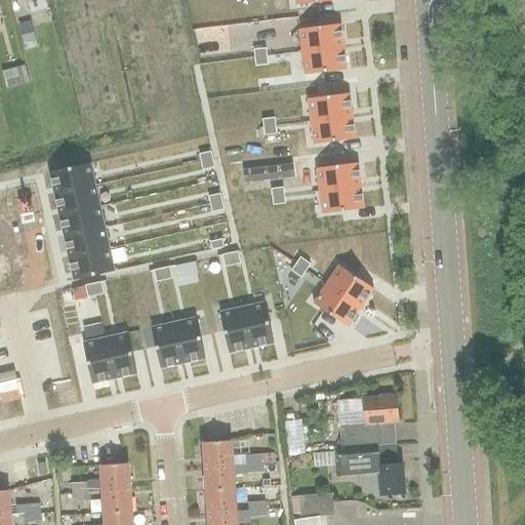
[(26,0),(28,2),(31,12),(48,8),(45,0),(26,0)]
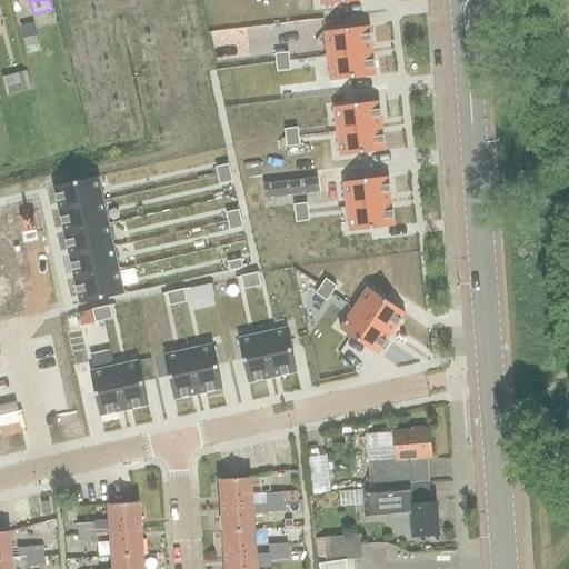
[(33,23),(21,27),(26,46),(39,42),(33,23)]
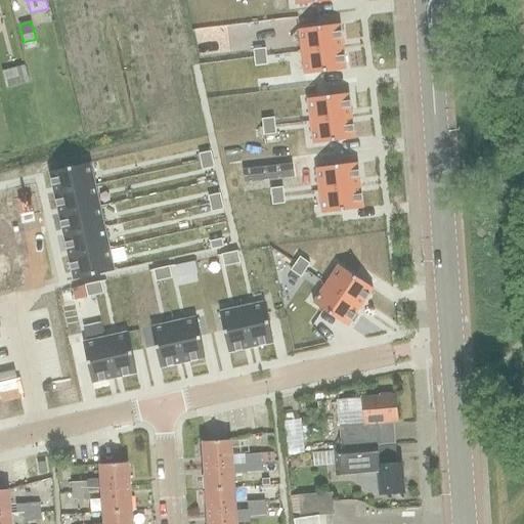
[(341,25),(300,30),(302,52),(344,47),(341,25)]
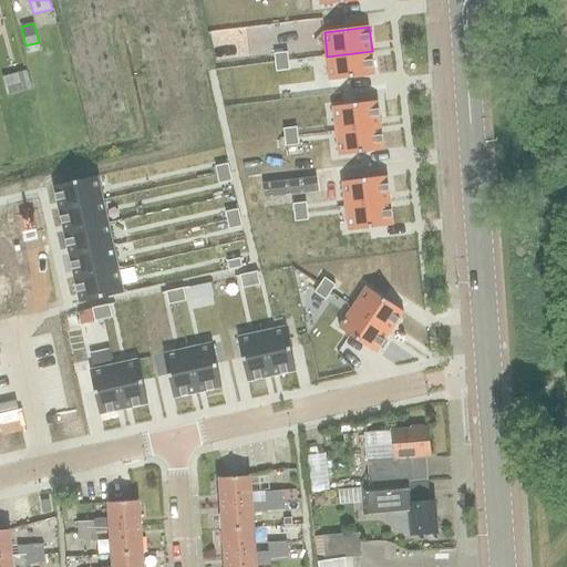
[(372,51),(327,57),(330,81),(375,75),(372,51)]
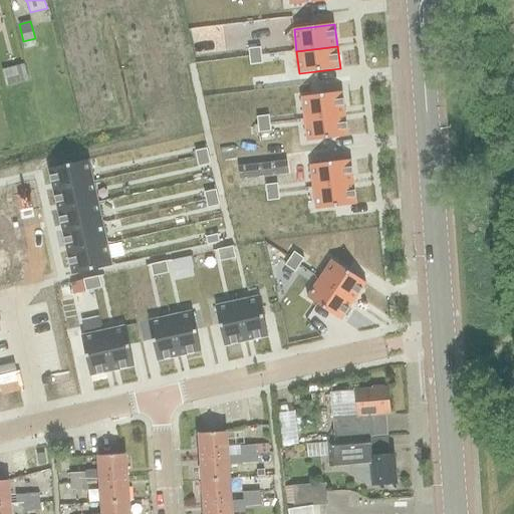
[(261,47),(249,49),(250,57),(262,55),(261,47)]
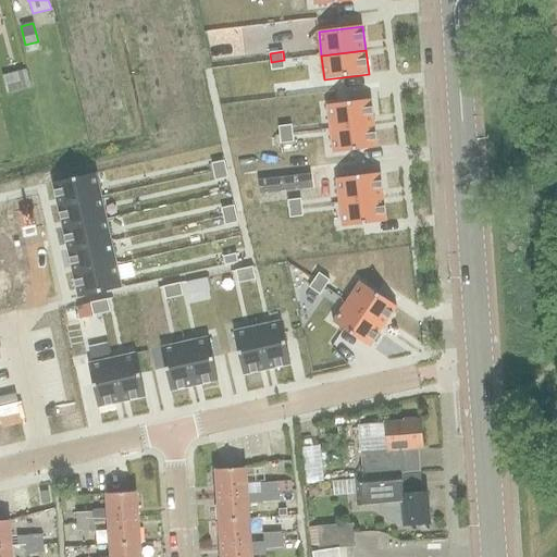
[(284,60),(271,62),(272,71),(285,69),(284,60)]
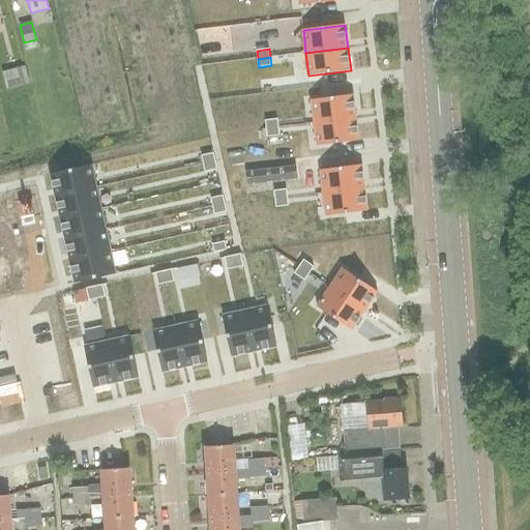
[(26,68),(3,75),(7,90),(30,85),(26,68)]
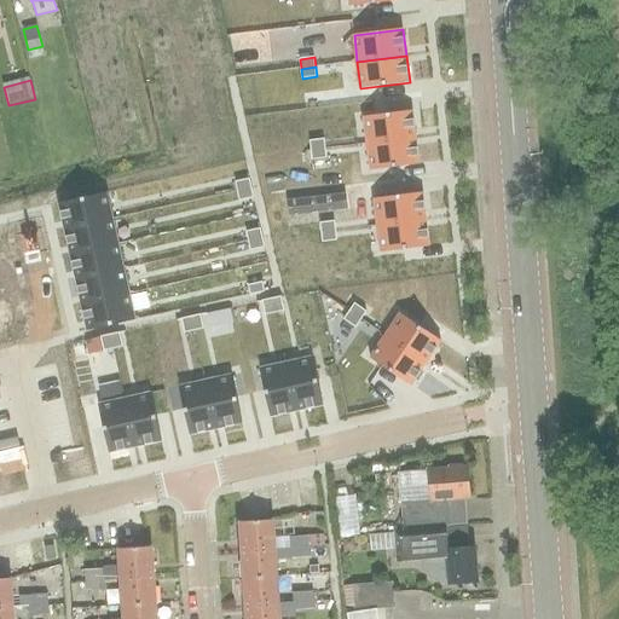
[(300,106),(352,104),(351,84),(299,87),(300,106)]
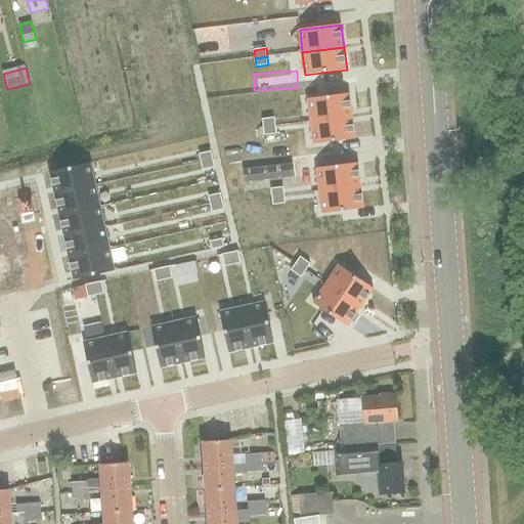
[(349,93),(308,99),(311,122),(352,117),(349,93)]
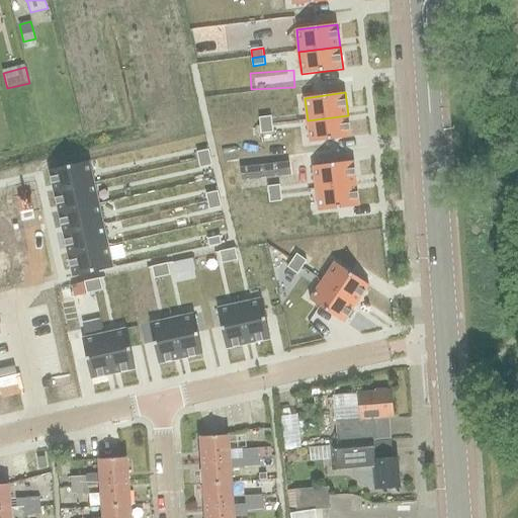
[(348,115),(308,120),(311,143),(351,138),(348,115)]
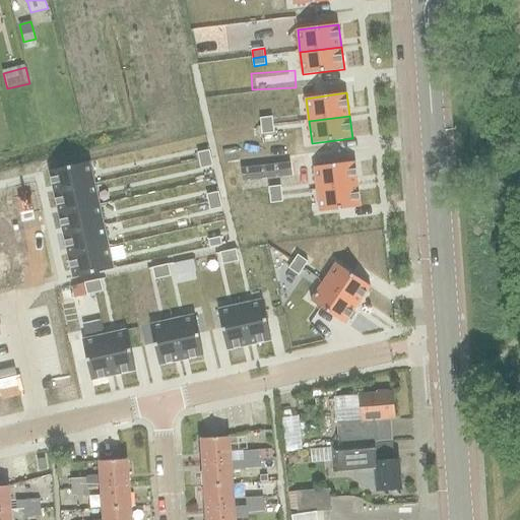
[(272,117),(261,118),(262,127),(273,125),(272,117)]
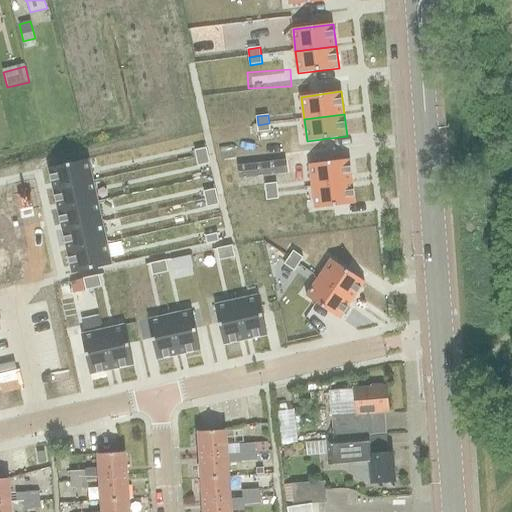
[(269,123),(258,125),(259,132),(270,131),(269,123)]
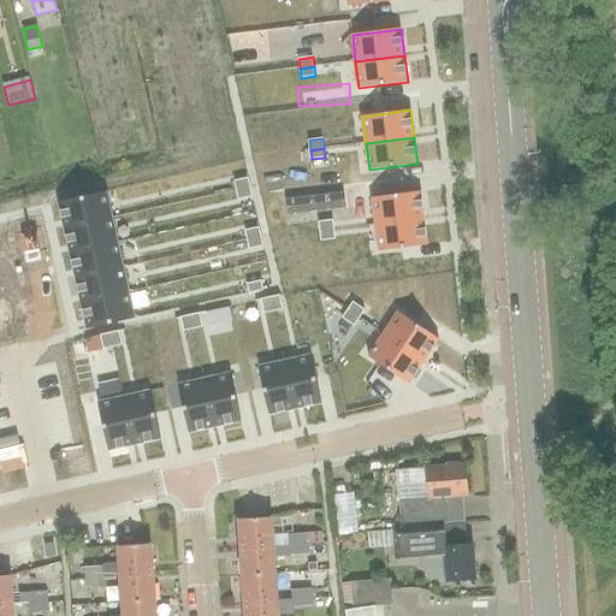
[(248,178),(235,181),(237,190),(250,188),(248,178)]
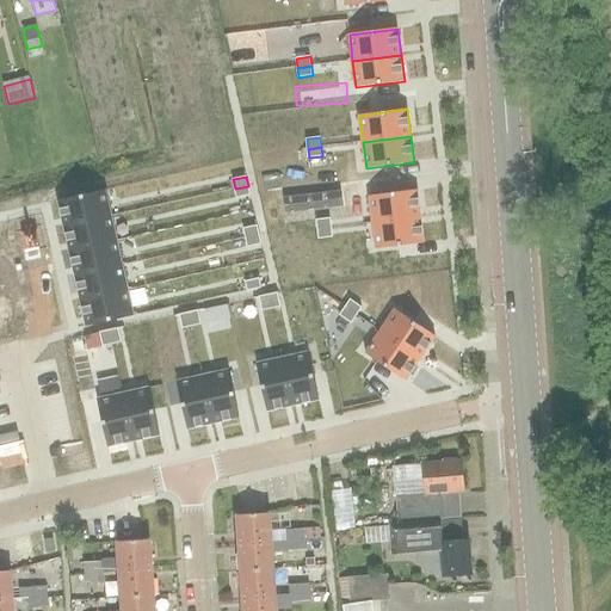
[(251,196),(248,186),(235,189),(236,198),(251,196)]
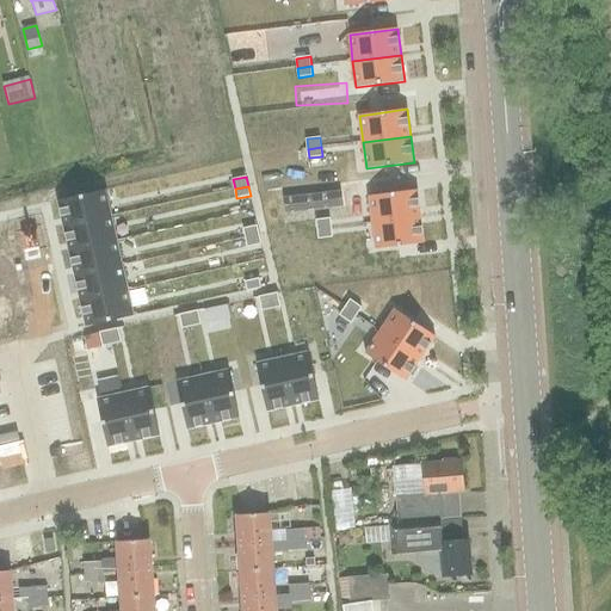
[(344,189),(287,195),(288,213),(344,207),(344,189)]
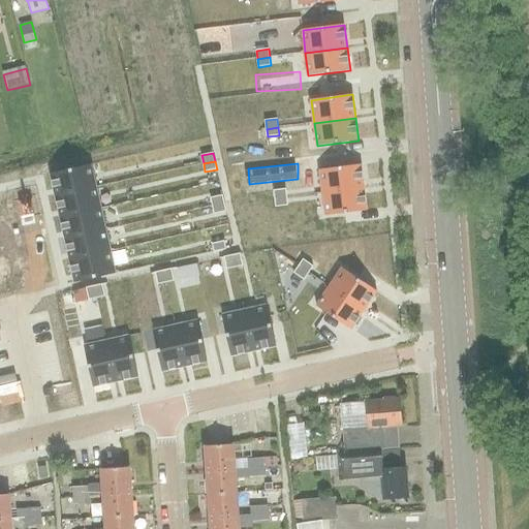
[(92,164),(51,174),(56,196),(96,187),(92,164)]
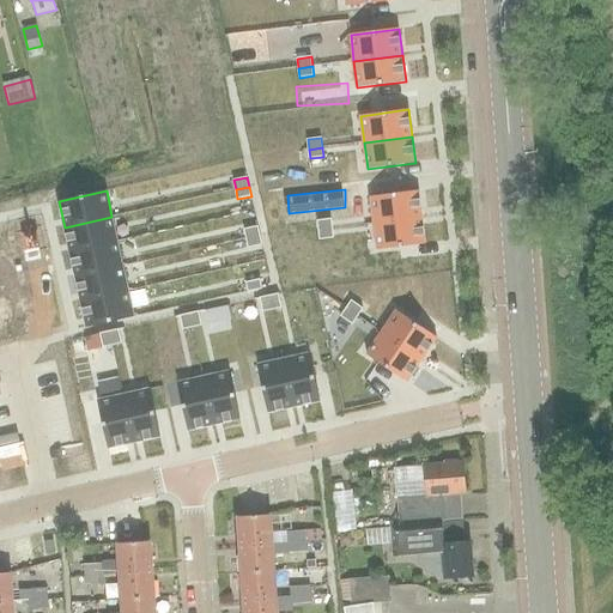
[(419,190),(370,198),(374,224),(423,218),(419,190)]
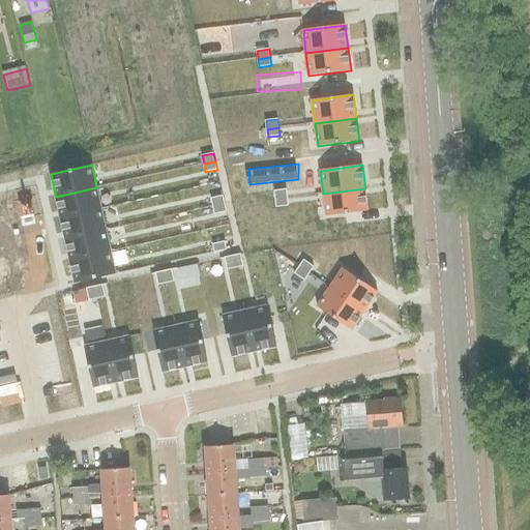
[(96,187),(56,197),(60,218),(101,209),(96,187)]
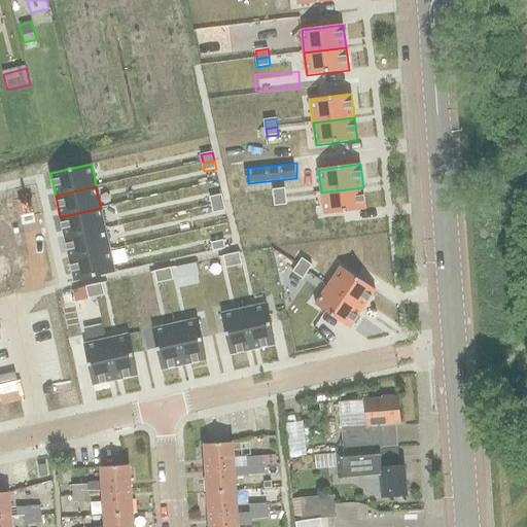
[(363,187),(321,192),(324,215),(365,210),(363,187)]
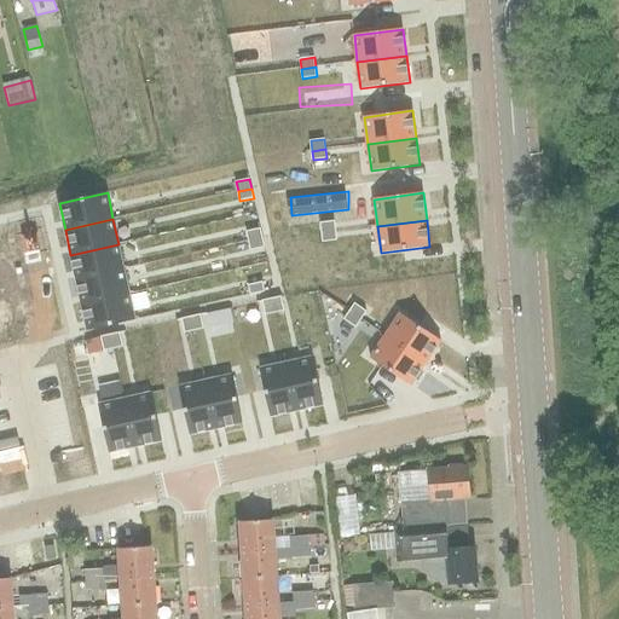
[(335,221),(320,223),(322,232),(336,231),(335,221)]
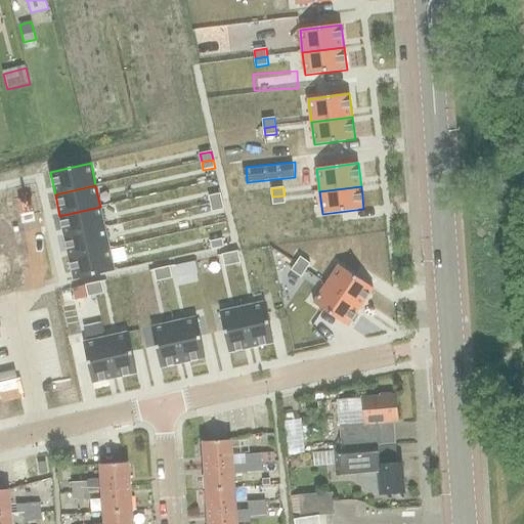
[(221,193),(209,197),(211,205),(222,202),(221,193)]
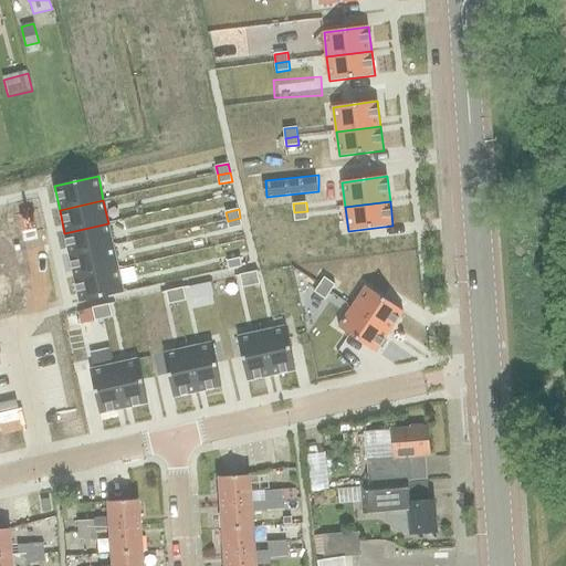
[(307,211),(294,212),(295,221),(308,220),(307,211)]
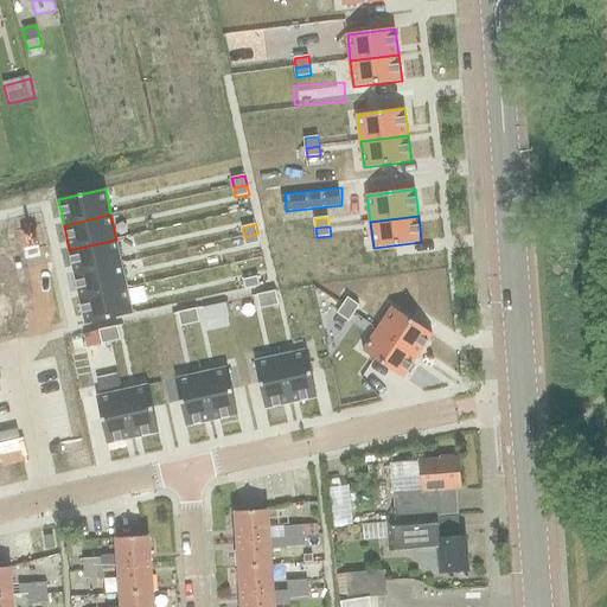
[(260,243),(257,234),(244,237),(246,246),(260,243)]
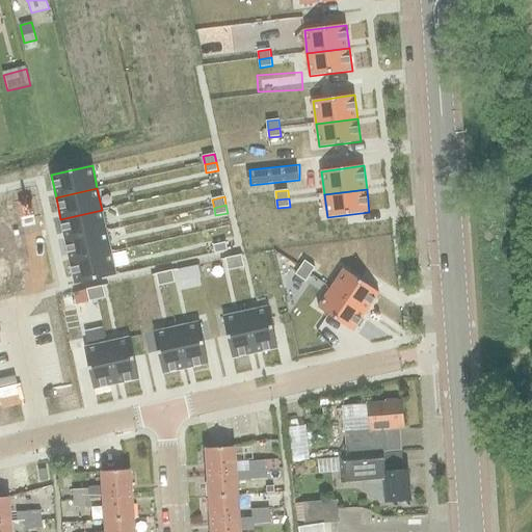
[(102,210),(60,219),(65,240),(107,231),(102,210)]
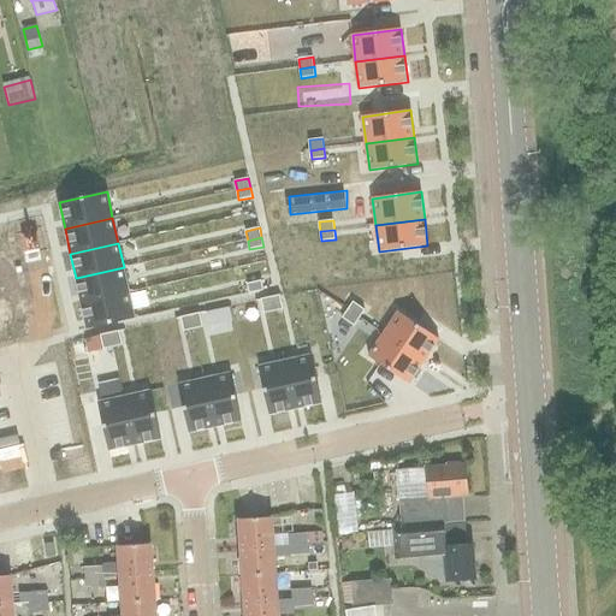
[(124,267),(76,278),(82,303),(129,292),(124,267)]
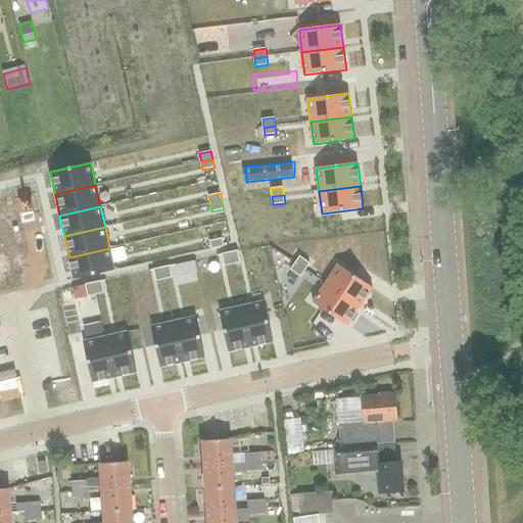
[(222,238),(209,241),(211,249),(224,246),(222,238)]
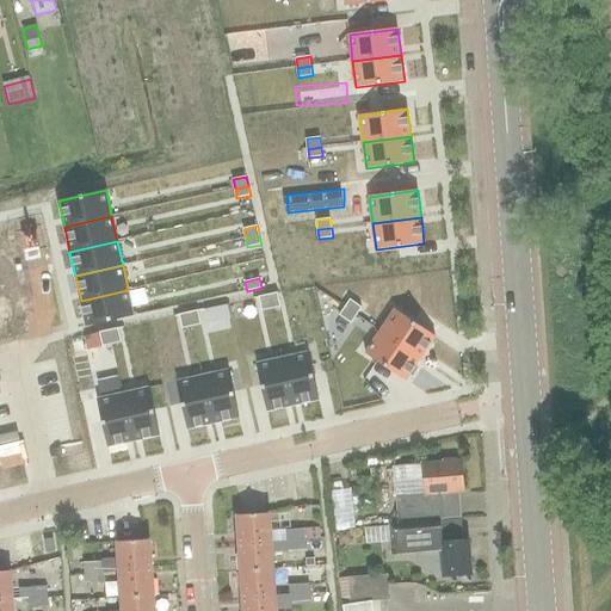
[(128,290),(81,301),(86,327),(134,316),(128,290)]
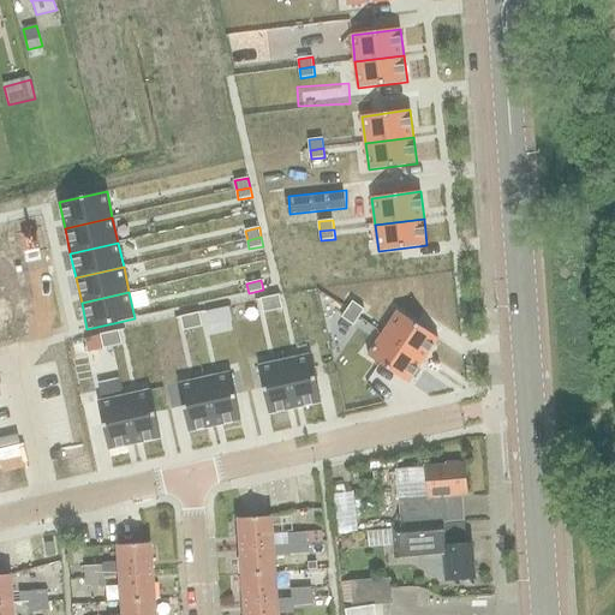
[(280,294),(270,297),(274,311),(284,309),(280,294)]
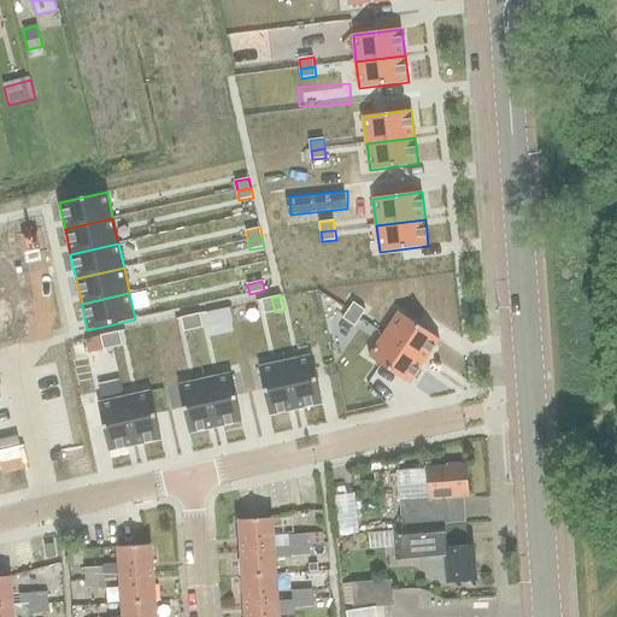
[(275,312),(271,298),(262,300),(265,315),(275,312)]
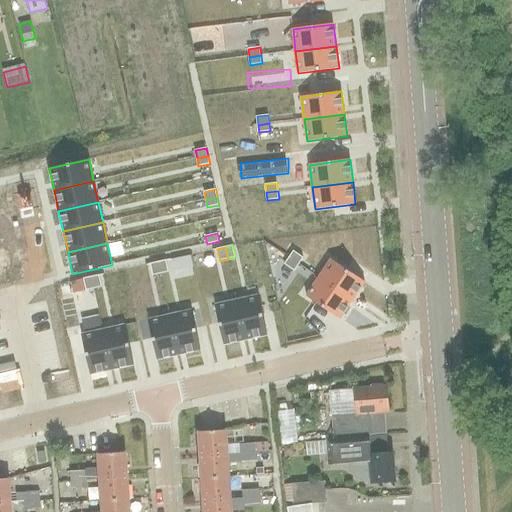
[(294,251),(289,258),(299,264),(303,258),(294,251)]
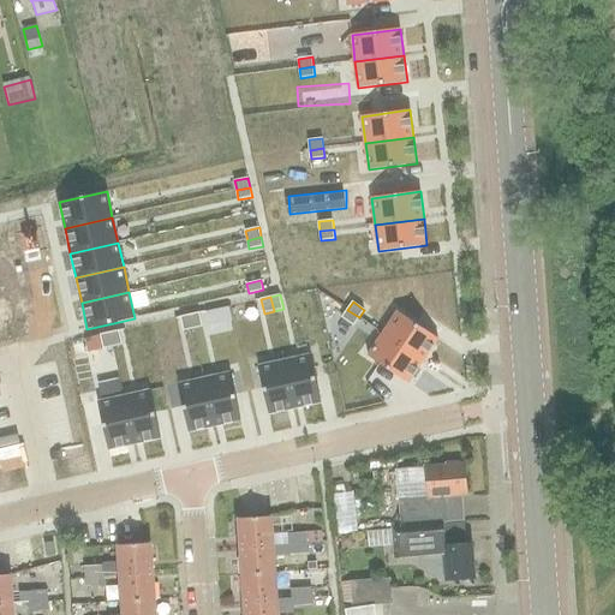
[(347,310),(341,317),(353,326),(359,317),(347,310)]
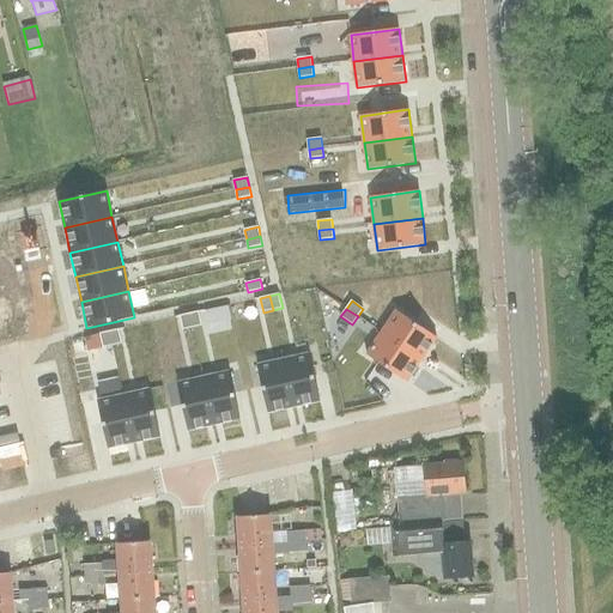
[(396,310),(382,333),(423,359),(437,338),(396,310)]
